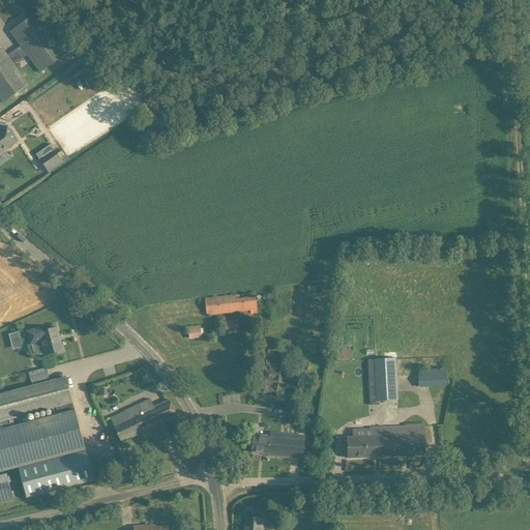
[(0,45),(0,97),(4,102),(12,96),(28,85),(15,65),(28,55),(39,72),(68,52),(39,11),(11,32),(22,47),(8,56),(0,45)]
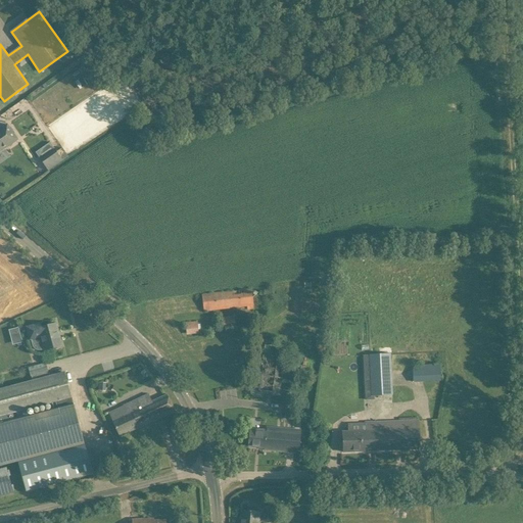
[(89,66),(81,73),(86,80),(94,74),(89,66)]
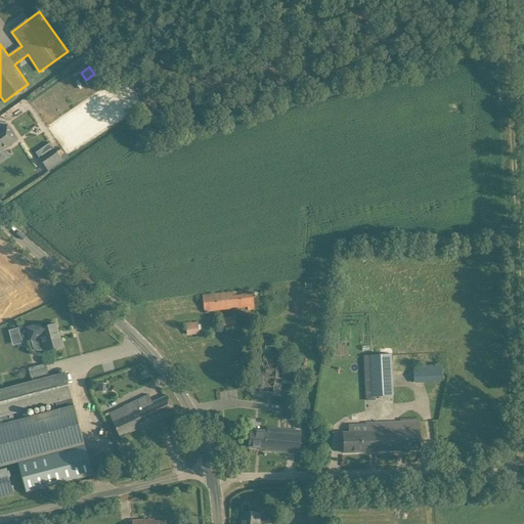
[(82,79),(77,82),(82,89),(87,86),(82,79)]
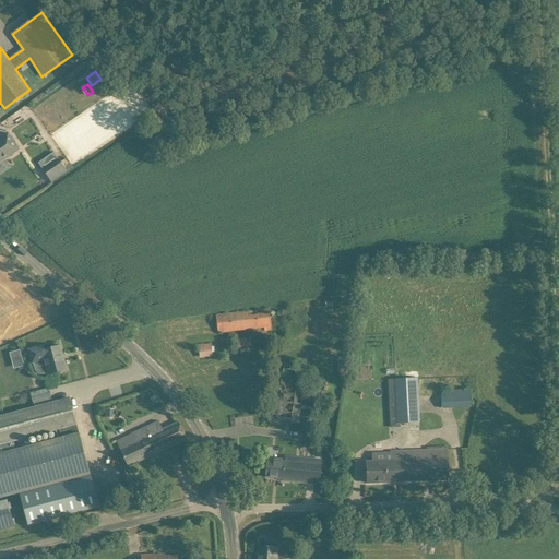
[(0,162),(19,150),(8,133),(0,138),(0,162)]
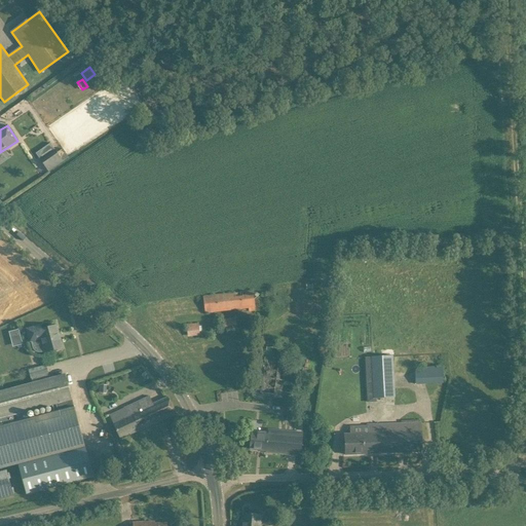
[(41,160),(48,172),(63,161),(68,157),(63,149),(57,153),(54,150),(41,160)]
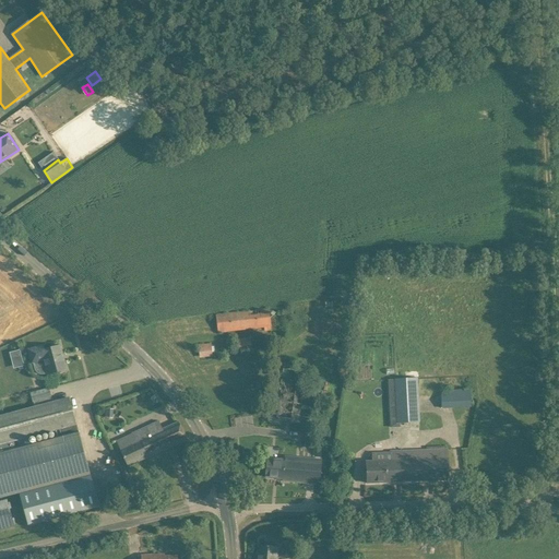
[(216,316),(218,333),(272,326),(270,309),(216,316)]
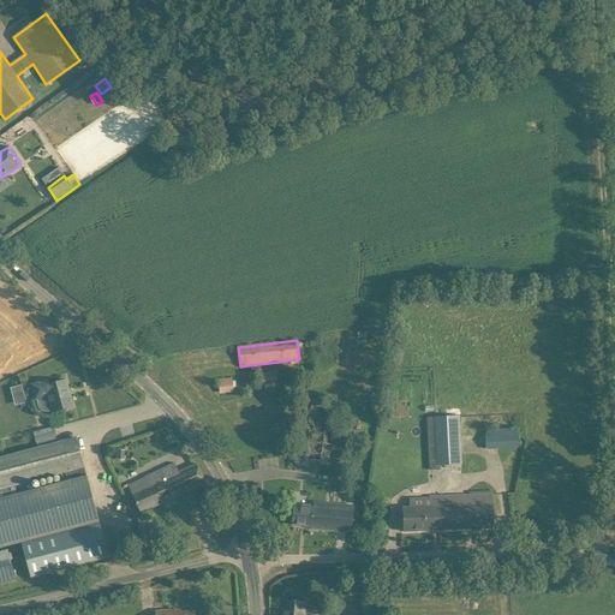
[(261,375),(263,387),(278,384),(275,372),(261,375)]
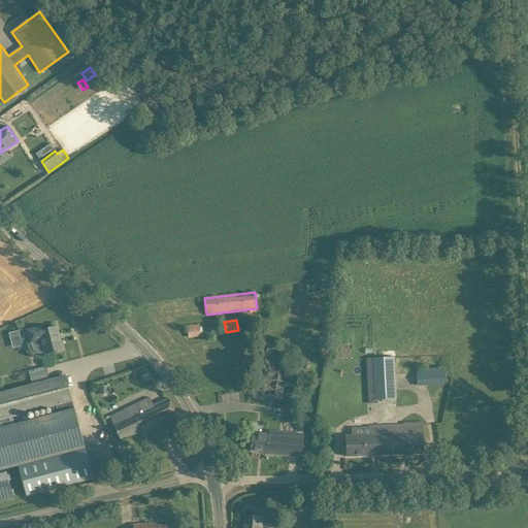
[(200,326),(198,326),(188,327),(189,337),(201,336),(200,326)]
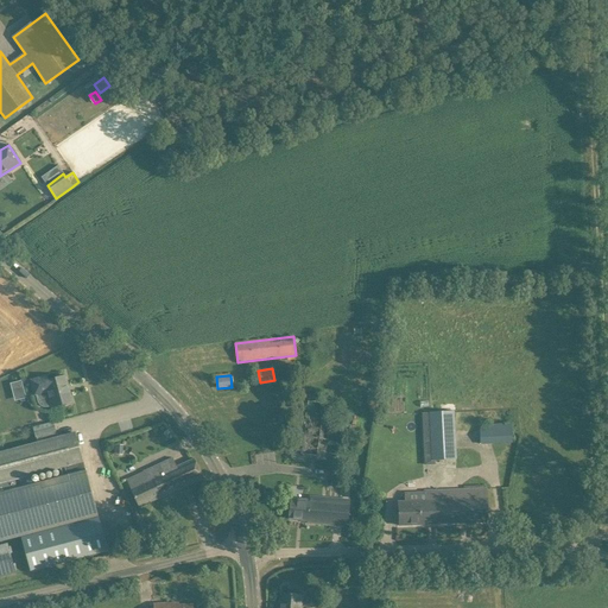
[(46,407),(52,406),(52,407),(59,405),(71,403),(65,377),(54,379),(48,381),(46,377),(31,380),(35,396),(36,396),(38,403),(39,404),(39,405),(40,406),(42,406),(43,407),(44,407),(45,407),(46,407)]
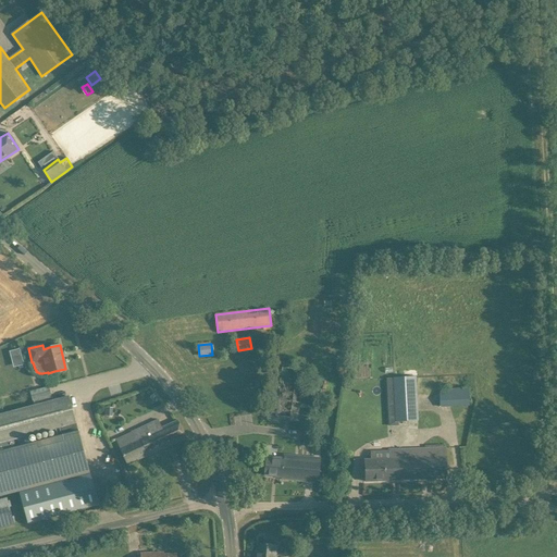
[(419,421),(416,378),(393,379),(395,422),(419,421)]
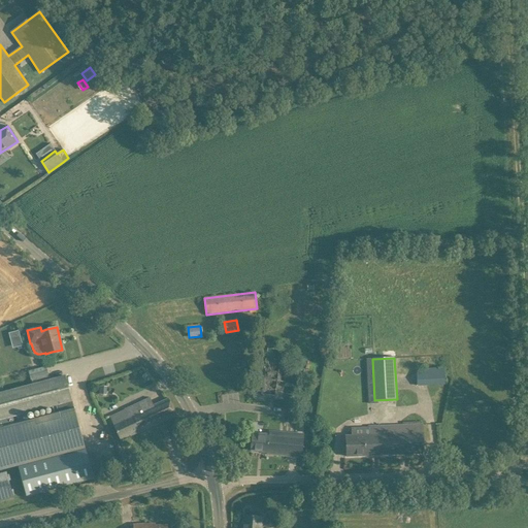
[(94,479),(66,376),(50,381),(48,375),(46,367),(29,371),(33,385),(0,393),(0,420),(56,405),(58,413),(0,427),(0,469),(76,450),(77,452),(20,466),(28,496),(52,490),(67,486),(94,479)]
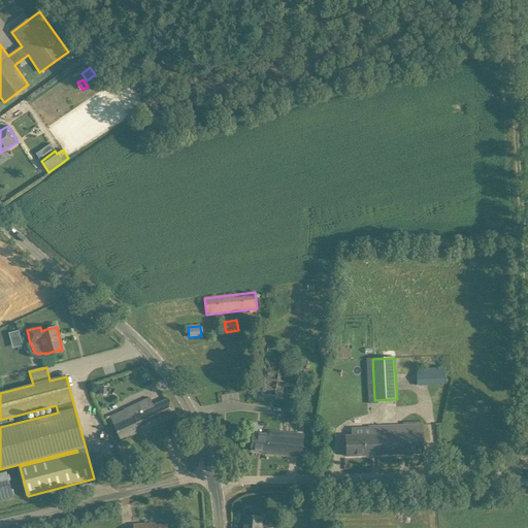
[(444,368),(417,370),(418,387),(446,385),(444,368)]
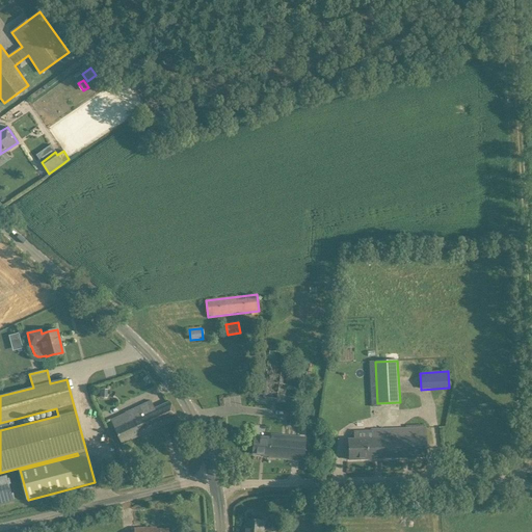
[(116,435),(121,445),(178,419),(169,402),(155,408),(151,401),(141,405),(125,414),(129,421),(113,428),(116,435)]
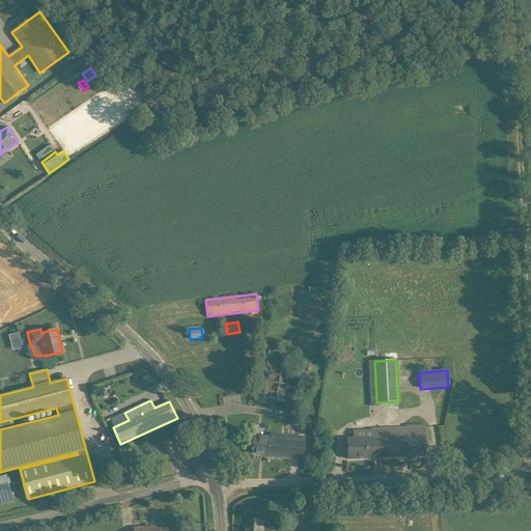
[(347,439),(348,449),(348,459),(425,456),(424,427),(370,429),(370,438),(347,439)]
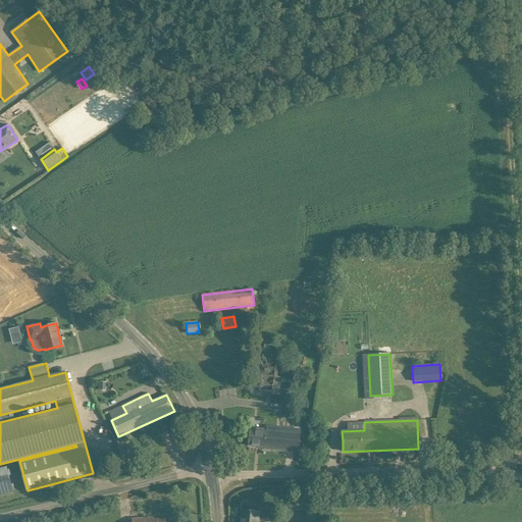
[(265,430),(260,429),(250,428),(248,446),(264,448),(264,450),(298,453),(300,430),(266,427),(265,430)]
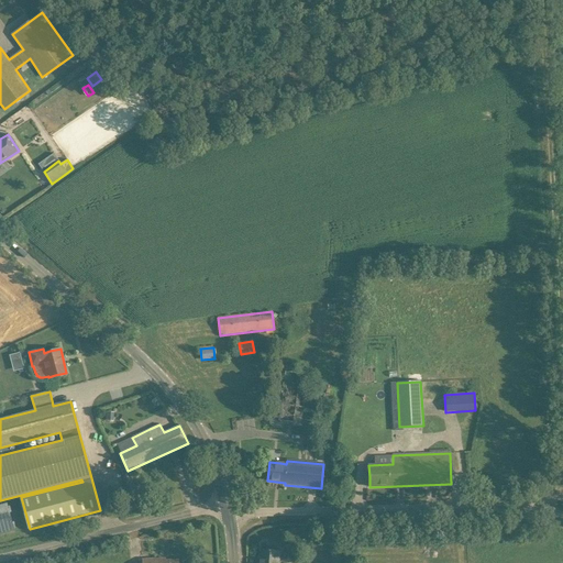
[(0,505),(0,536),(14,532),(8,504),(0,505)]
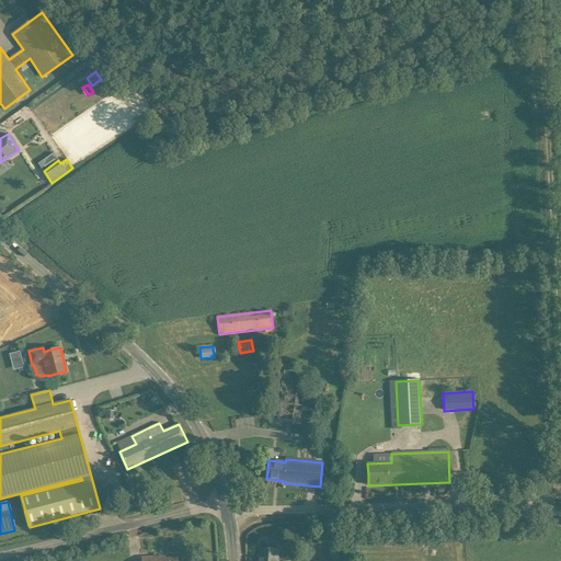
[(258,560),(277,560),(278,550),(282,550),(283,544),(265,541),(264,548),(260,547),(258,560)]
